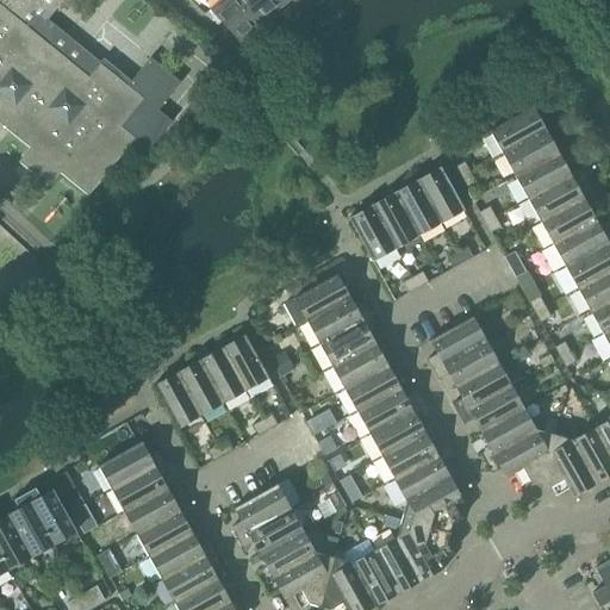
[(0,0),(0,113),(7,120),(4,125),(31,148),(19,162),(50,187),(61,173),(88,195),(134,141),(148,151),(173,122),(159,110),(181,82),(151,57),(129,85),(48,20),(47,22),(36,13),(41,8),(30,0),(0,0)]
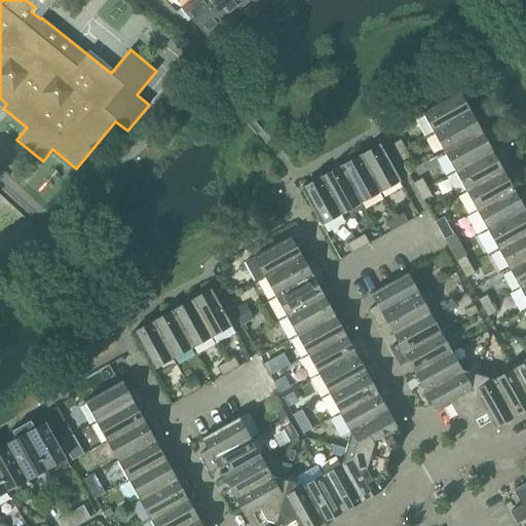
[(26,0),(35,7),(31,11),(40,19),(41,17),(52,4),(55,0),(26,0)]
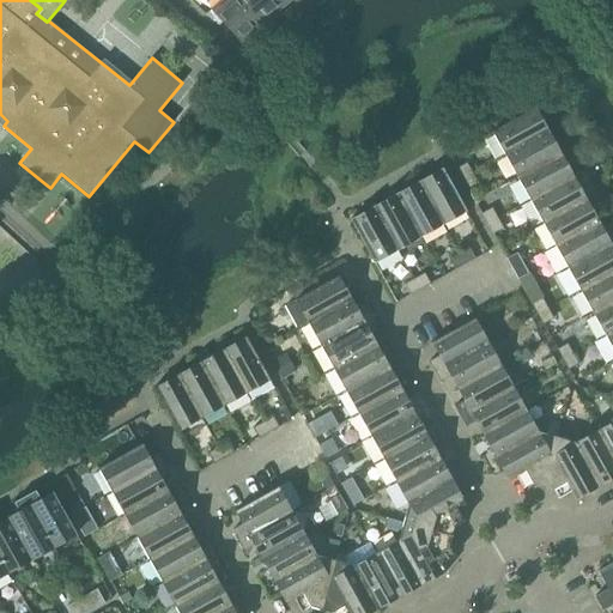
[(267,30),(240,0),(222,0),(212,8),(242,43),(254,32),(259,37),(267,30)]
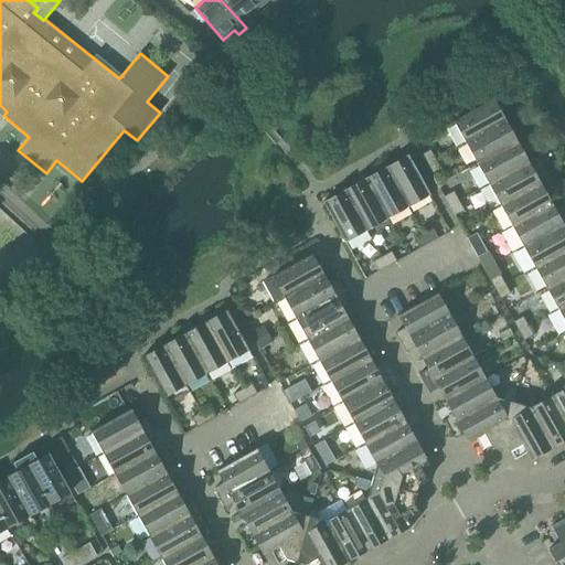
[(253,0),(221,0),(246,28),(253,21),(249,17),(259,8),(253,0)]
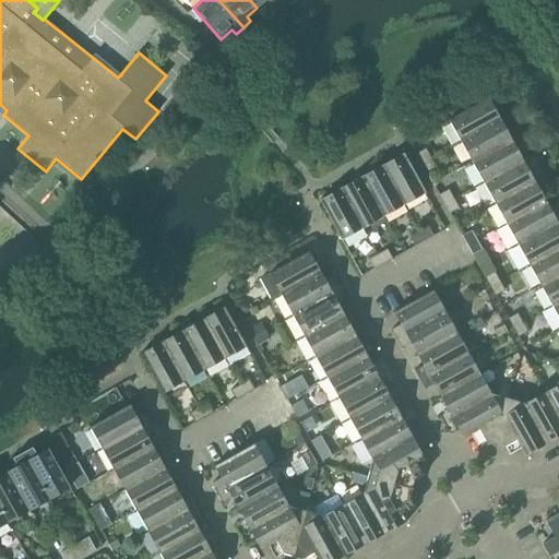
[(449,119),(461,140),(500,118),(489,97),(449,119)]
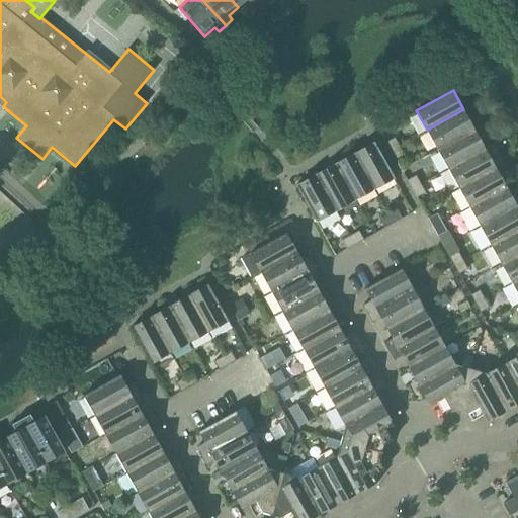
[(427,130),(438,149),(475,128),(463,109),(427,130)]
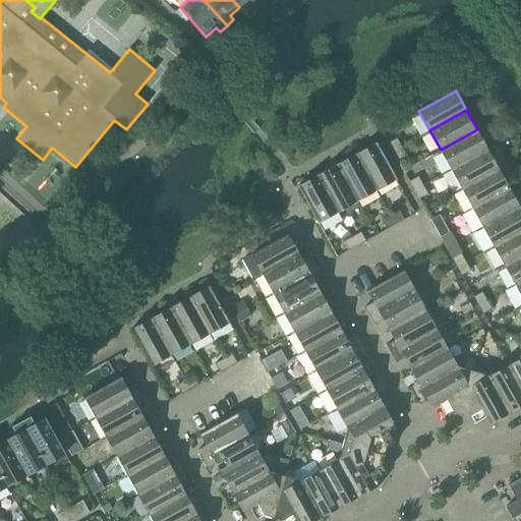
[(441,150),(451,169),(488,149),(477,129),(441,150)]
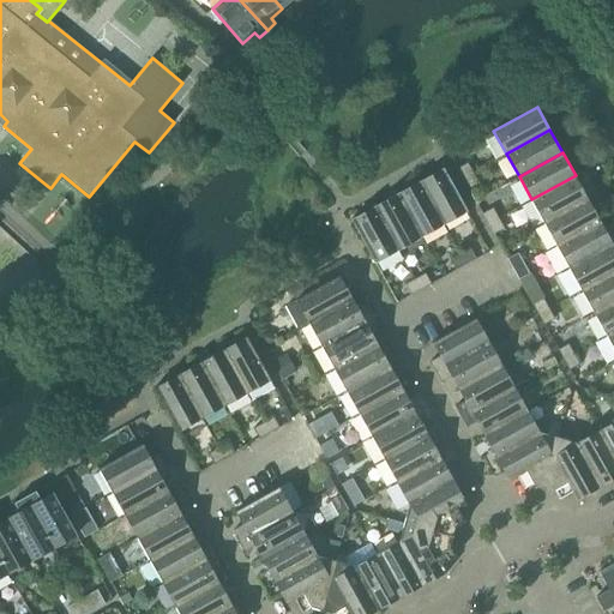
[(458,168),(464,179),(474,173),(469,162),(458,168)]
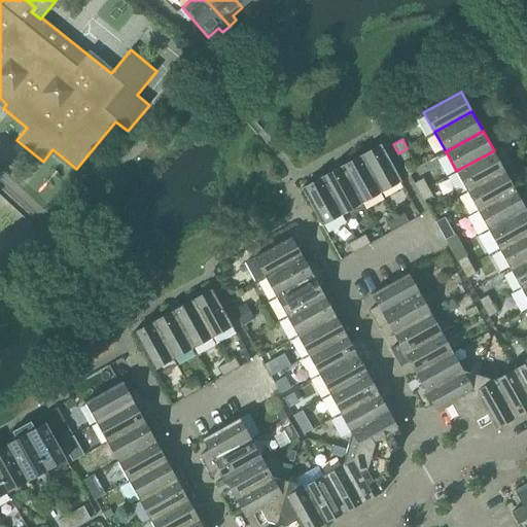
[(370,150),(361,155),(382,192),(402,181),(384,148),(373,155),(370,150)]
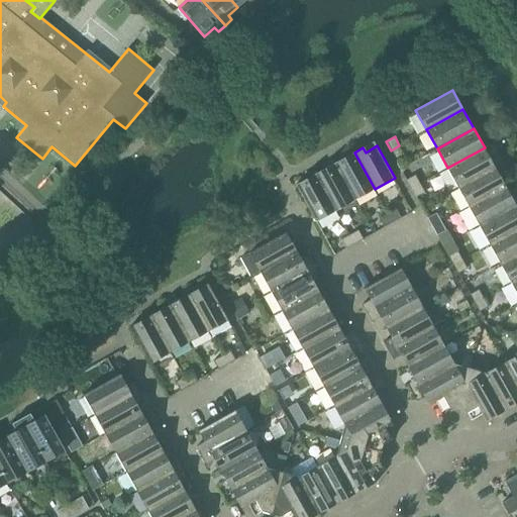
[(399,145),(391,150),(395,159),(404,153),(399,145)]
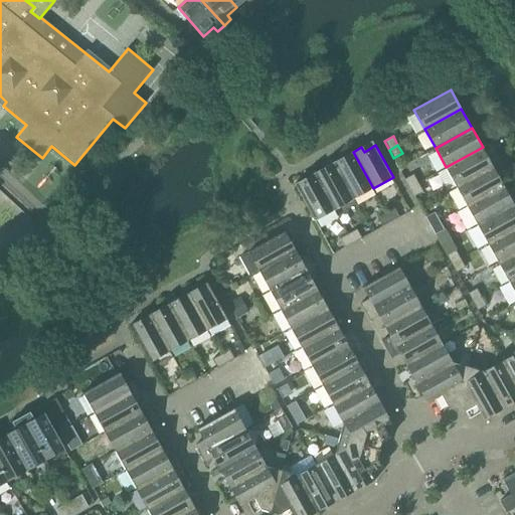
[(446,167),(457,186),(493,166),(483,147),(446,167)]
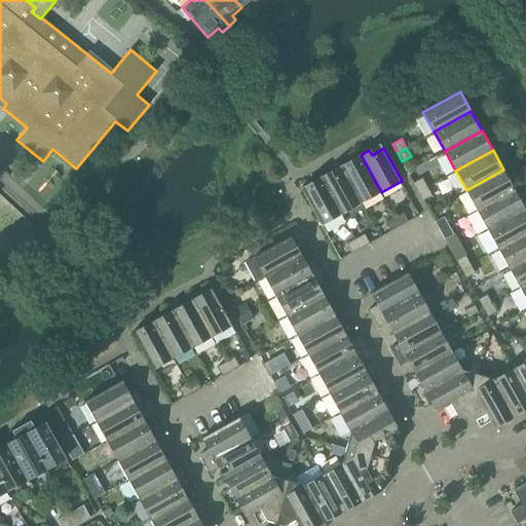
[(354,164),(343,171),(362,203),(381,192),(361,155),(351,159),(354,164)]
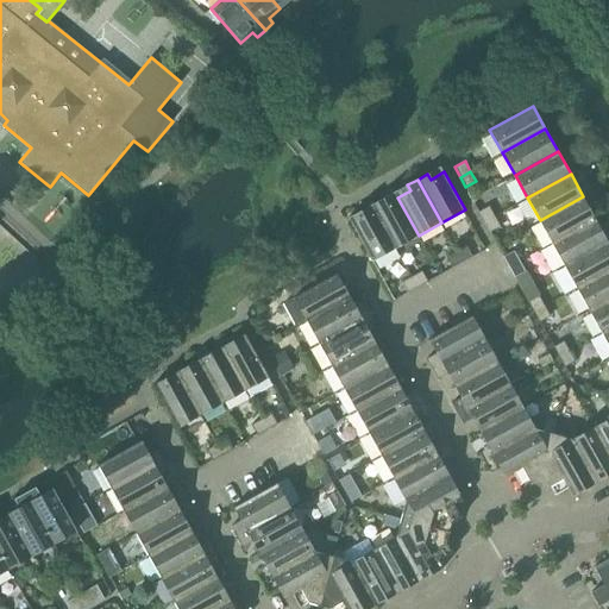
[(540,220),(552,243),(596,219),(583,196),(540,220)]
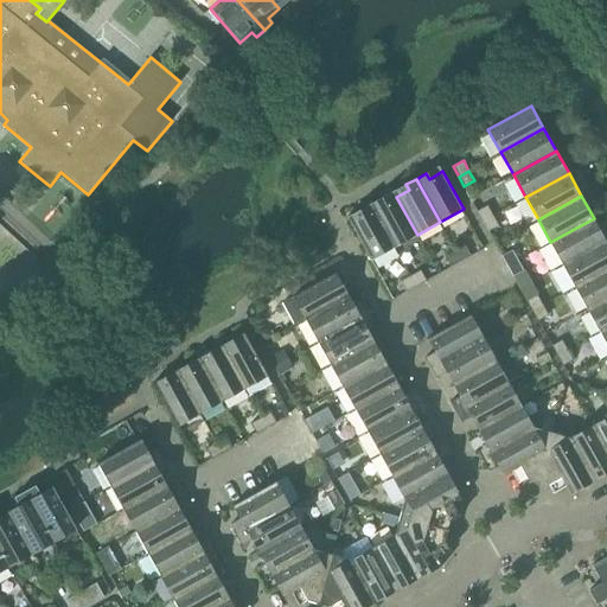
[(381,198),(371,204),(395,247),(417,235),(396,197),(384,204),(381,198)]
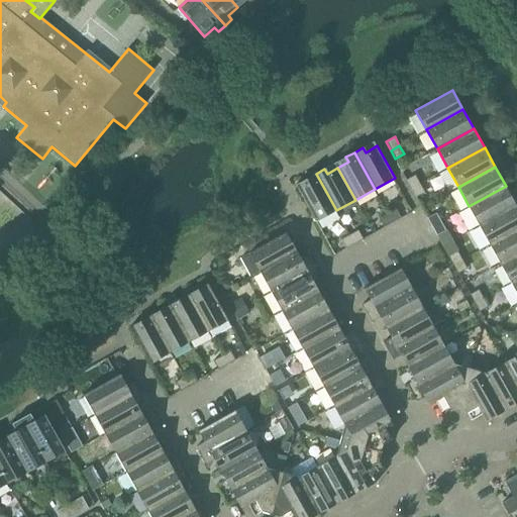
[(336,210),(316,174),(308,178),(310,183),(299,189),(317,221),(336,210)]
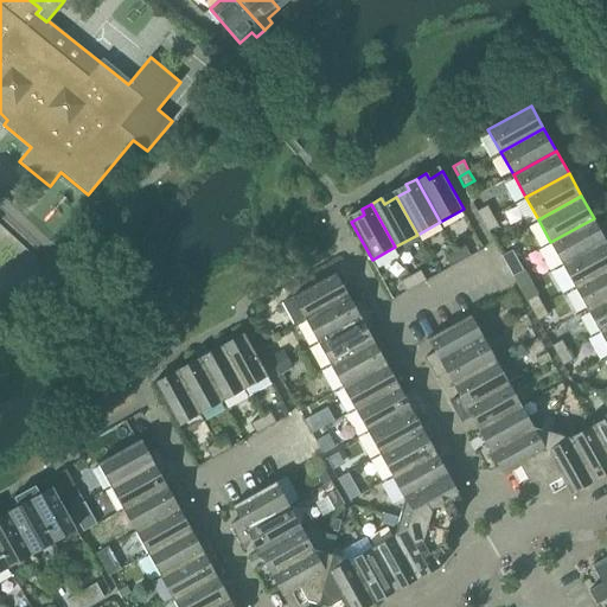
[(478,211),(484,221),(493,215),(489,205),(478,211)]
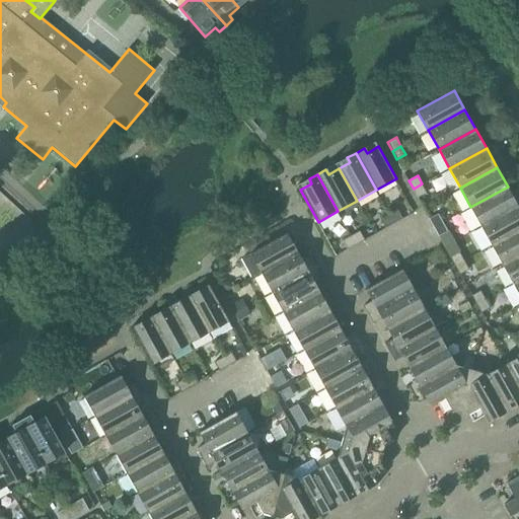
[(422,183),(414,189),(418,198),(427,193),(422,183)]
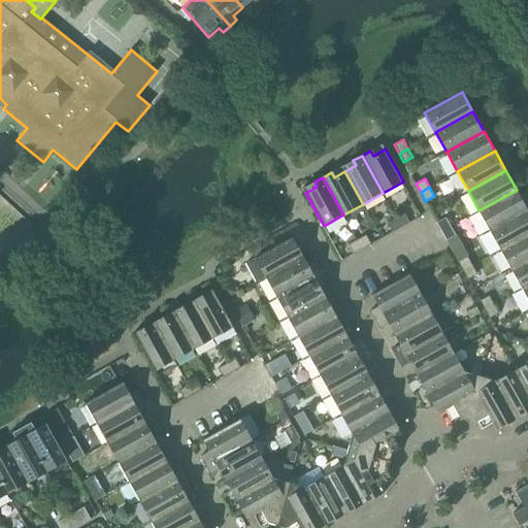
[(479,210),(490,230),(527,209),(517,190),(479,210)]
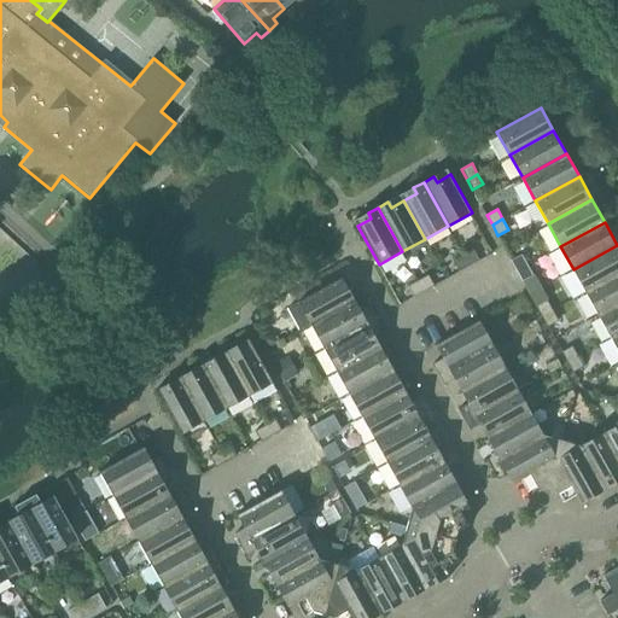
[(617,246),(617,245),(573,269),(586,292),(617,273),(617,246)]
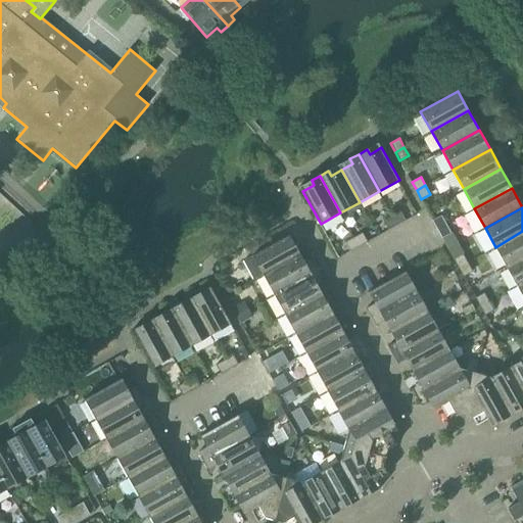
[(401,211),(392,216),(397,225),(407,220),(401,211)]
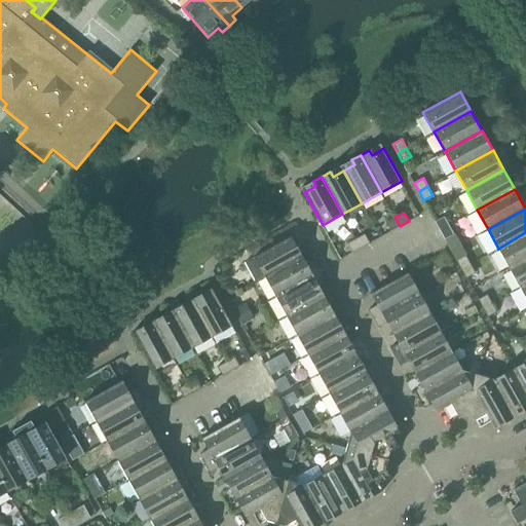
[(400,226),(395,217),(386,222),(391,231),(400,226)]
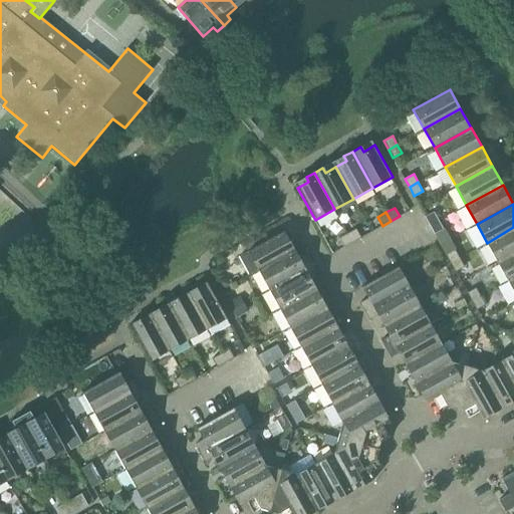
[(426,216),(431,225),(439,220),(435,212),(426,216)]
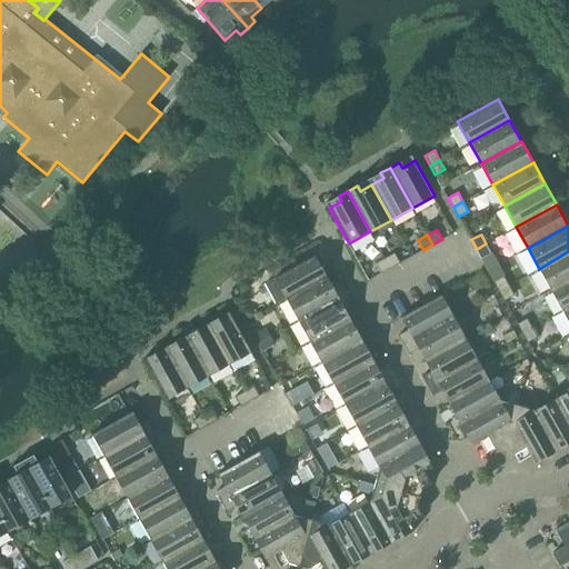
[(486,243),(477,249),(481,259),(491,253),(486,243)]
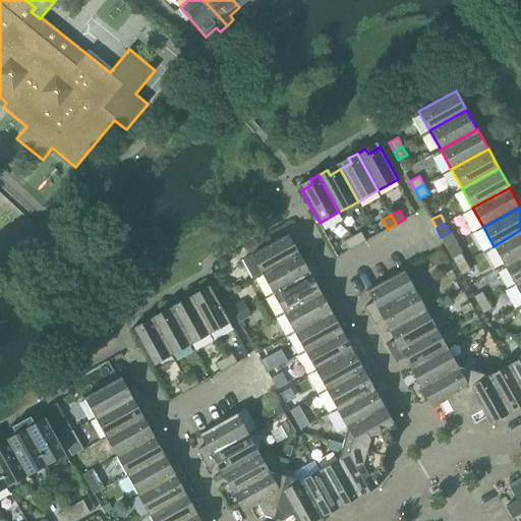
[(520,230),(494,246),(505,266),(520,255),(520,230)]
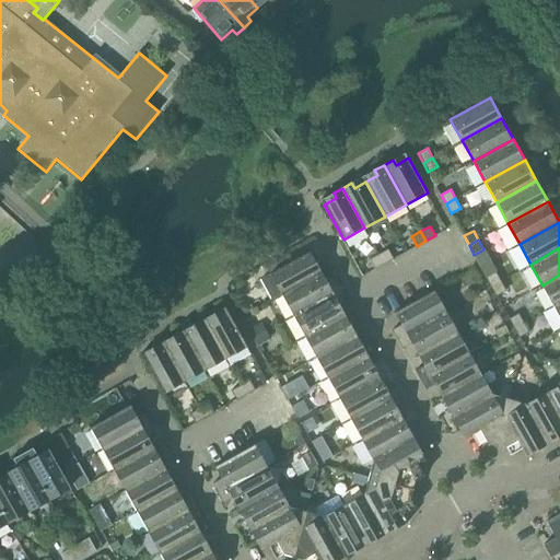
[(388,248),(380,254),(385,264),(394,258),(388,248)]
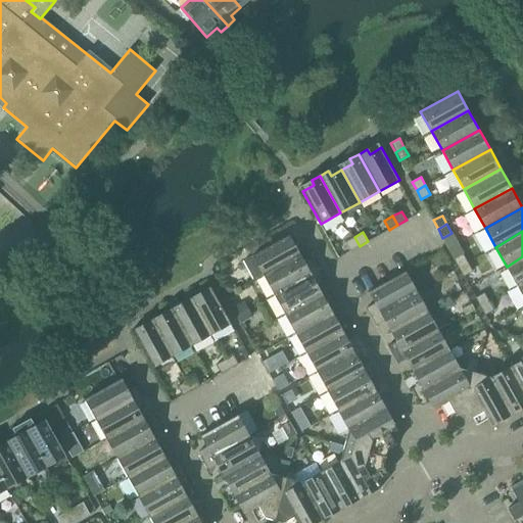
[(252,255),(244,260),(254,280),(264,275),(264,276),(310,250),(304,241),(296,246),(290,234),(285,237),(272,244),(267,235),(247,246),(252,255)]
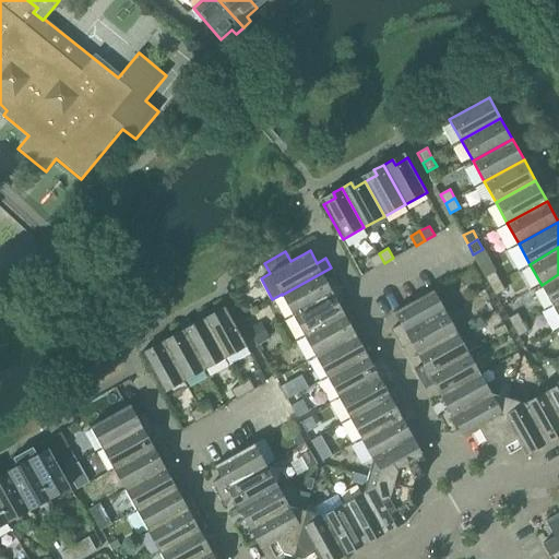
[(384,263),(379,253),(369,259),(375,269),(384,263)]
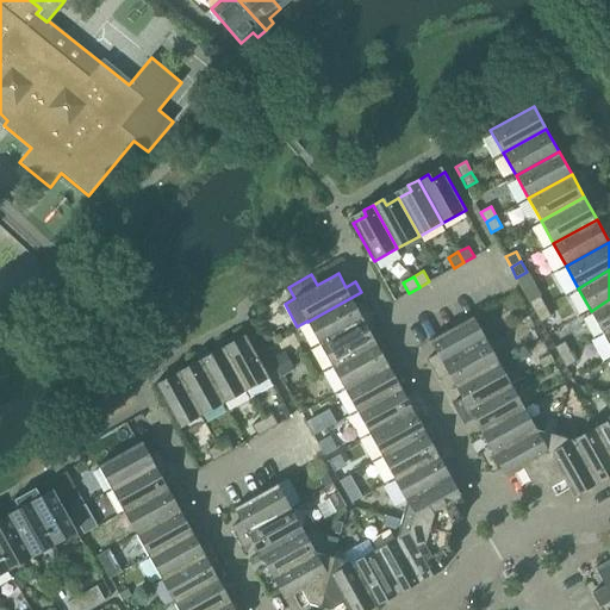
[(307,322),(321,343),(363,319),(356,307),(367,302),(361,292),(307,322)]
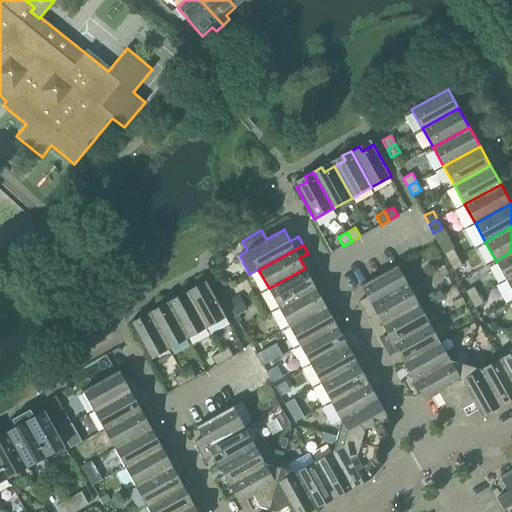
[(445,253),(450,262),(458,257),(454,248),(445,253)]
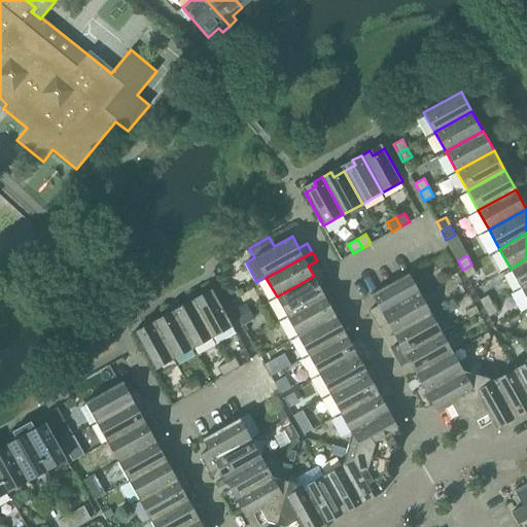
[(526,258),(511,269),(521,288),(526,284),(526,258)]
